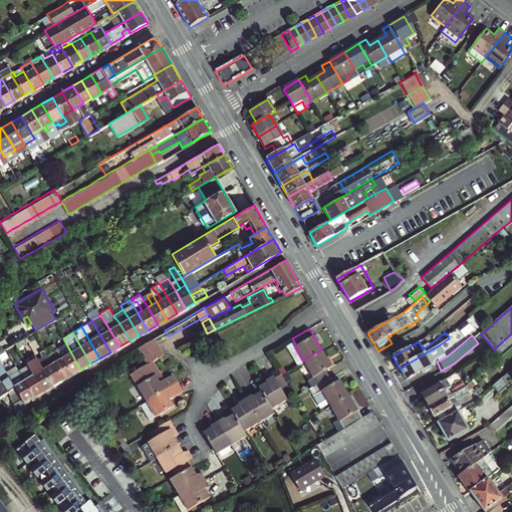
[(164,353),(154,337),(138,346),(148,362),(129,372),(151,361),(150,361),(164,353)]
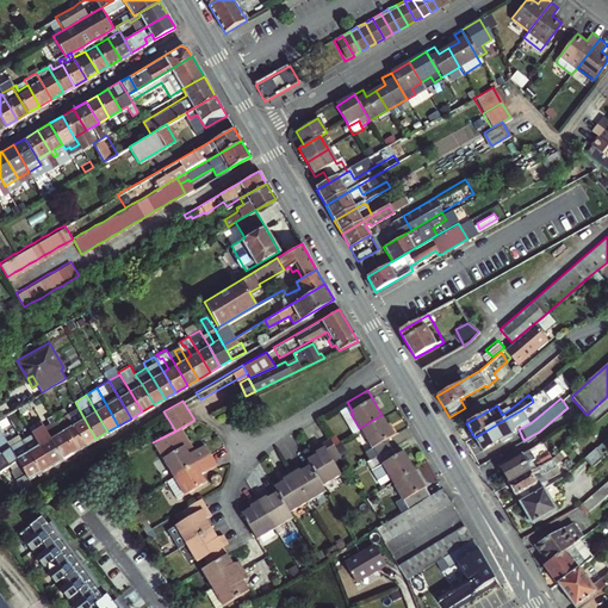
[(63,408),(73,425),(85,445),(95,439),(84,417),(75,402),(74,402),(63,408)]
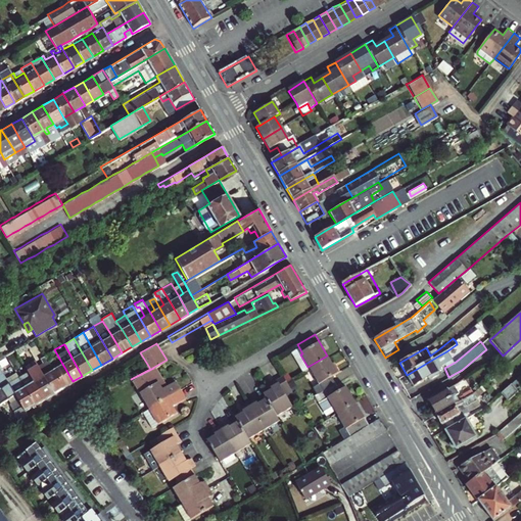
[(47,360),(53,369),(63,387),(73,381),(62,364),(54,349),(45,356),(47,360)]
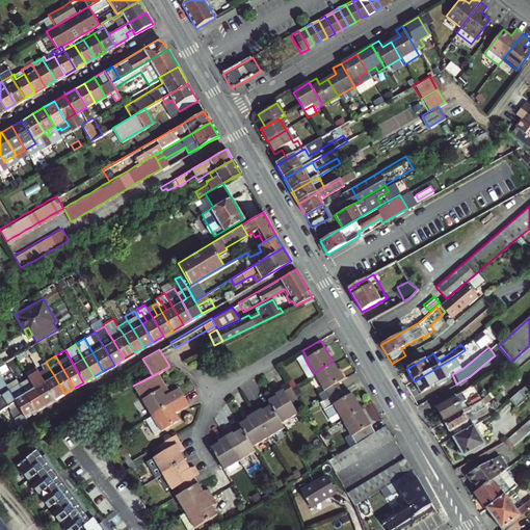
[(342,379),(333,362),(313,373),(322,390),(316,394),(320,400),(339,390),(335,382),(342,379)]
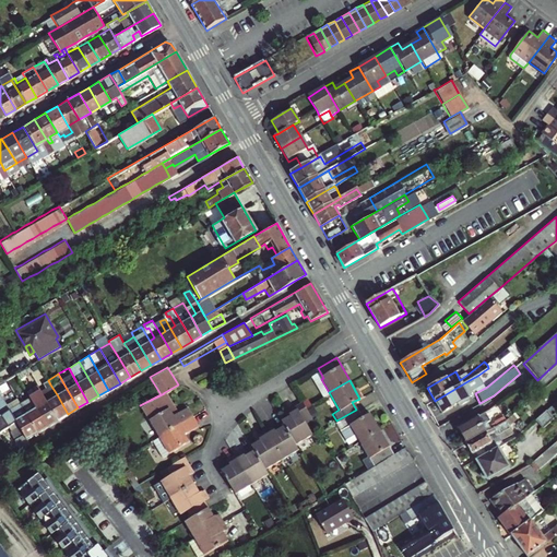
[(467,398),(475,393),(467,381),(435,401),(441,412),(458,403),(461,404),(467,401),(467,398)]
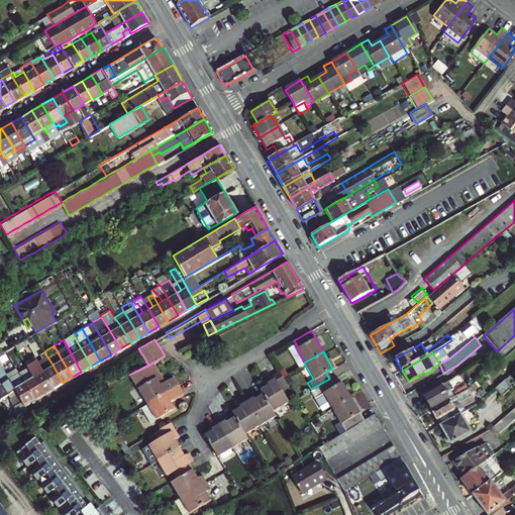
[(37,362),(43,371),(54,388),(63,383),(53,365),(46,355),(37,362)]
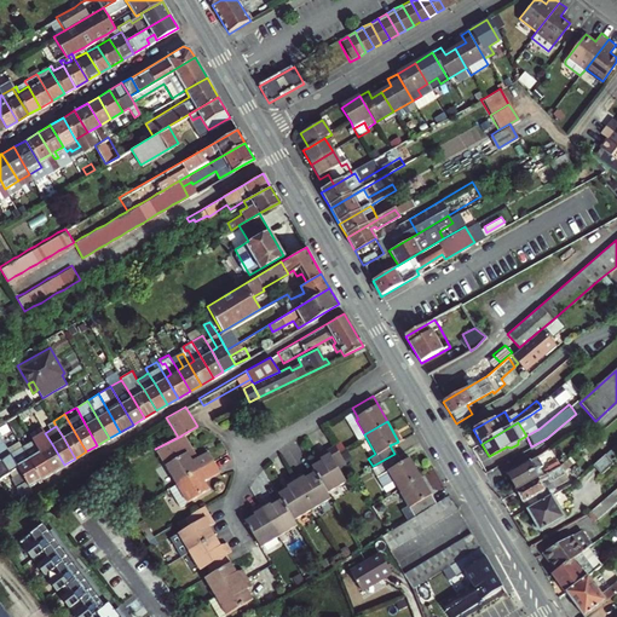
[(34,439),(40,451),(52,472),(64,465),(52,444),(45,433),(34,439)]
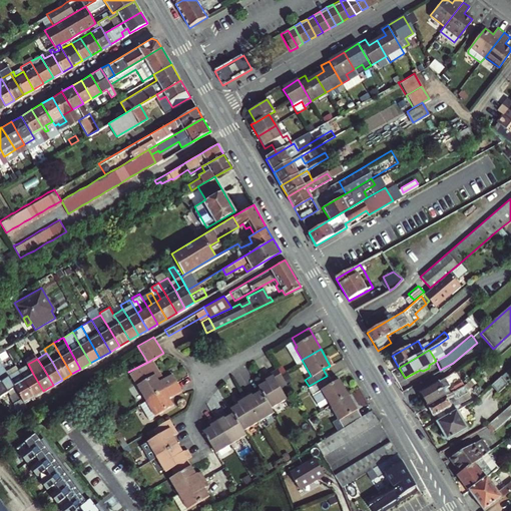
[(0,380),(8,374),(0,361),(0,380)]
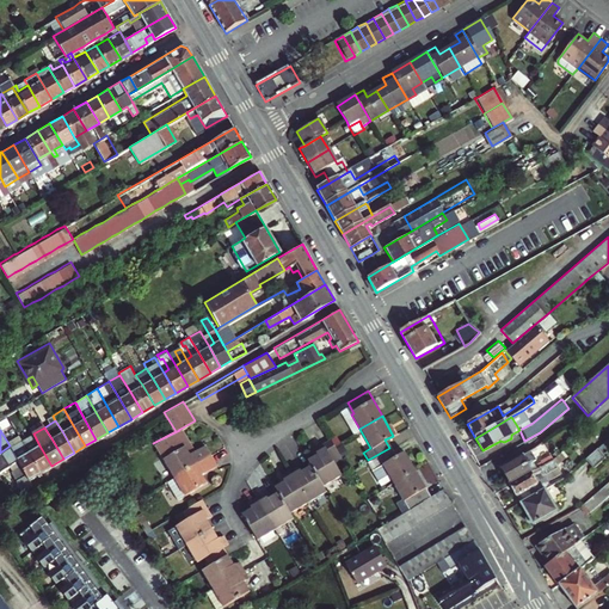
[(203,442),(188,451),(183,444),(186,443),(179,430),(153,443),(172,474),(209,453),(203,442)]
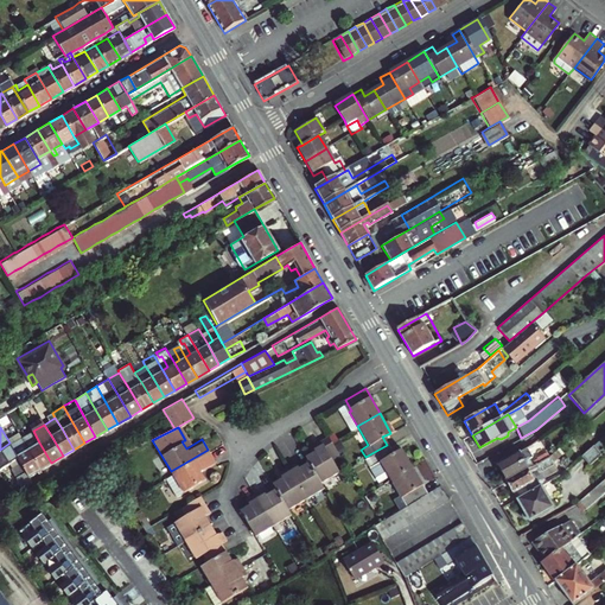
[(20,438),(27,450),(38,470),(51,463),(39,443),(33,431),(20,438)]
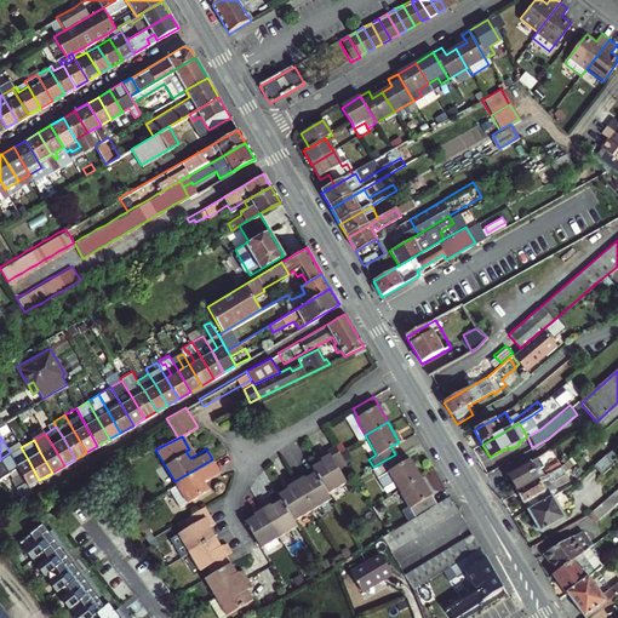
[(319,458),(310,463),(314,469),(326,490),(343,480),(336,467),(344,461),(337,451),(332,442),(315,452),(319,458)]
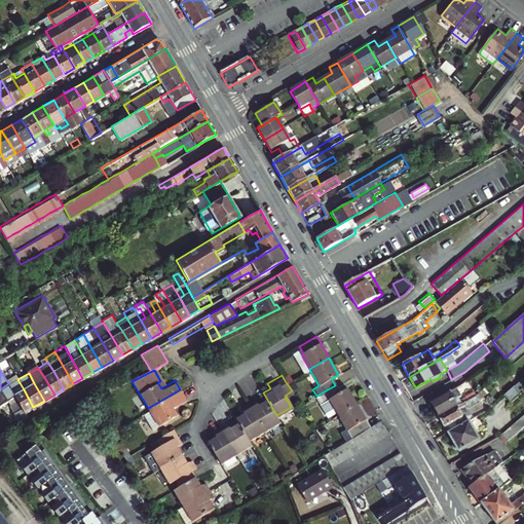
[(8,385),(14,395),(25,412),(33,407),(24,389),(17,379),(8,385)]
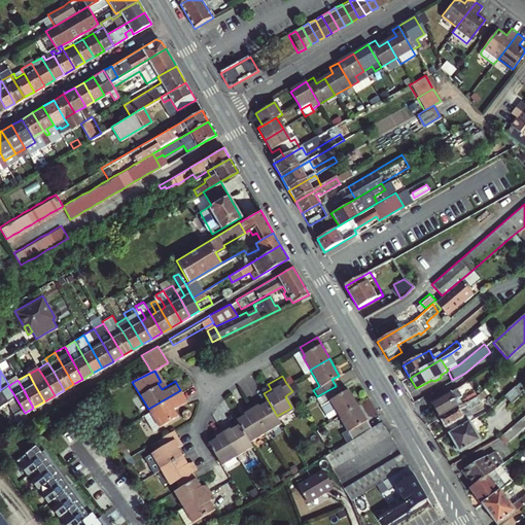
[(0,406),(6,401),(14,395),(8,386),(8,384),(0,390),(0,406)]
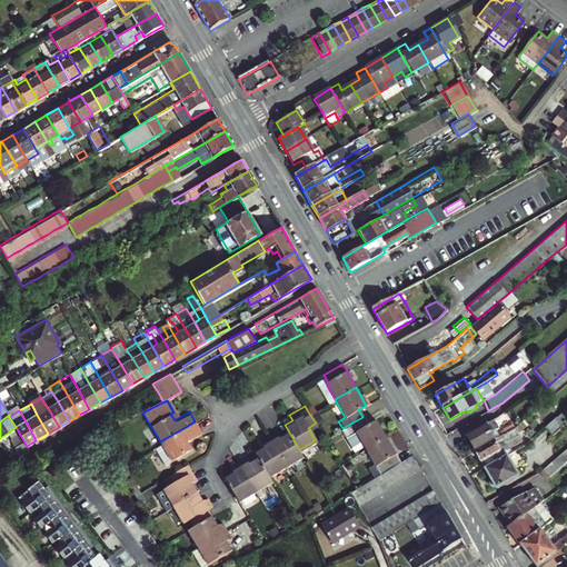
[(376,420),(368,425),(362,417),(342,428),(339,429),(349,446),(359,440),(365,449),(385,437),(376,420)]
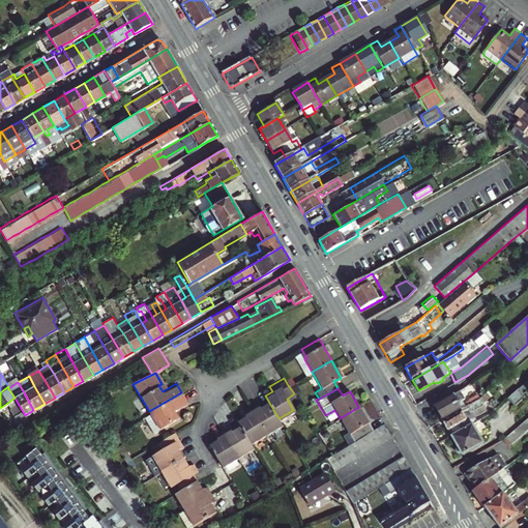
[(173,409),(187,401),(181,392),(149,411),(158,428),(177,416),(173,409)]
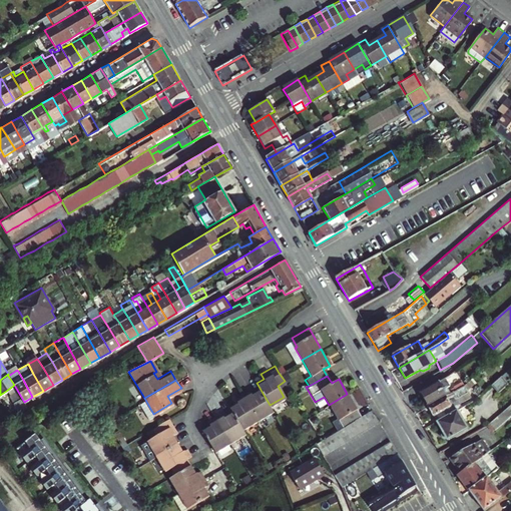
[(429,408),(450,395),(441,381),(421,394),(426,402),(424,404),(425,407),(427,405),(429,408)]
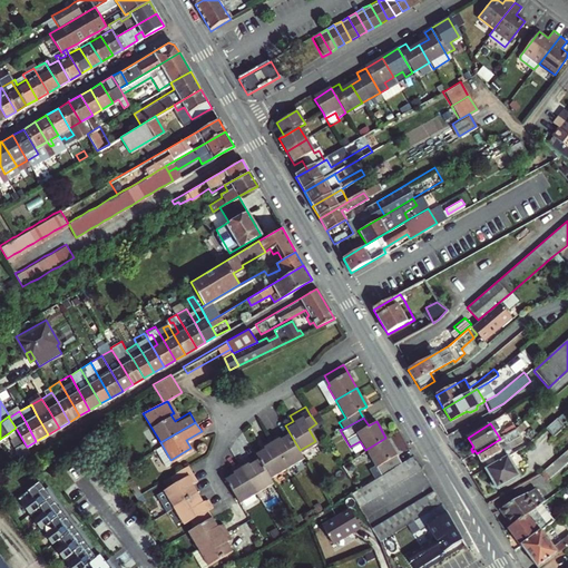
[(27,447),(16,428),(7,434),(19,456),(23,453),(29,451),(27,447)]
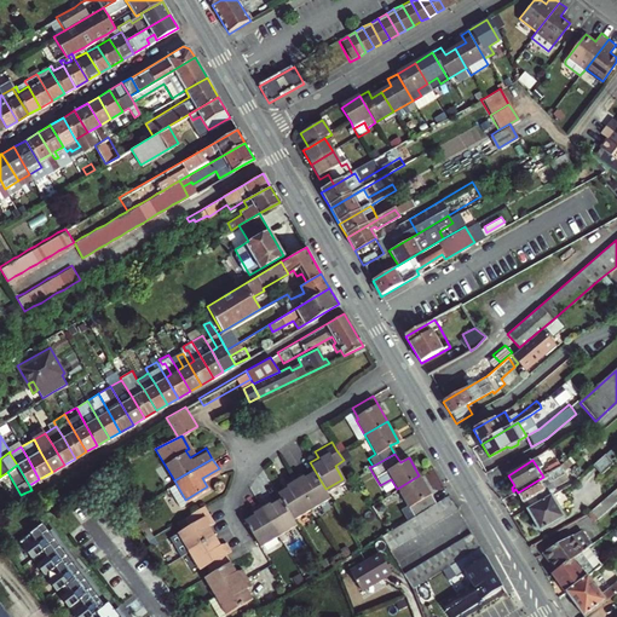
[(559,466),(554,471),(543,477),(518,492),(528,509),(552,495),(557,492),(554,488),(568,480),(559,466)]
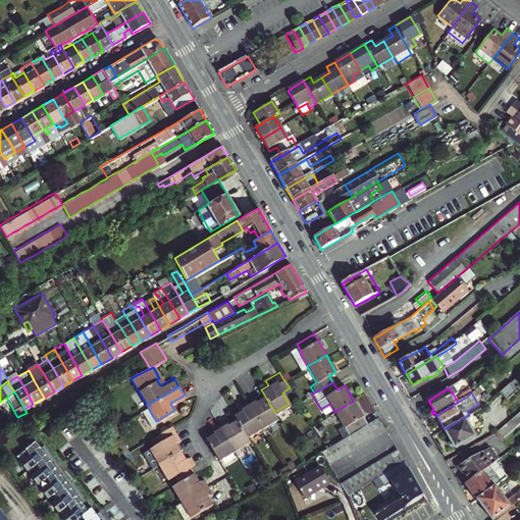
[(255,400),(253,395),(245,400),(262,426),(277,417),(274,412),(264,395),(255,400)]
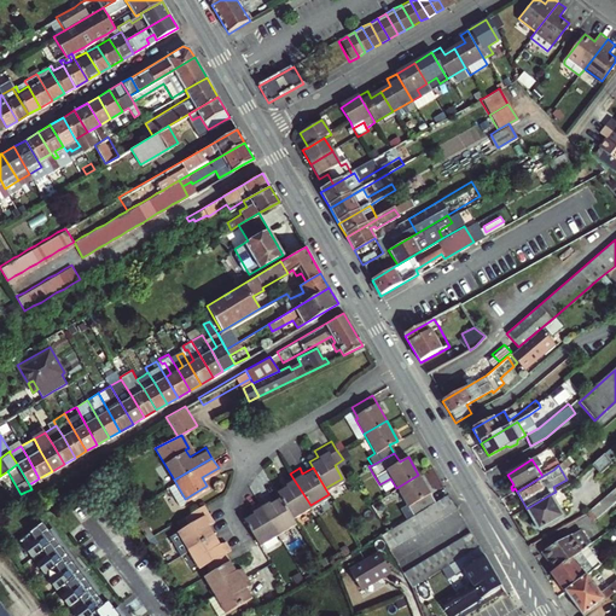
[(285,483),(274,489),(278,495),(291,517),(311,505),(290,474),(283,478),(285,483)]
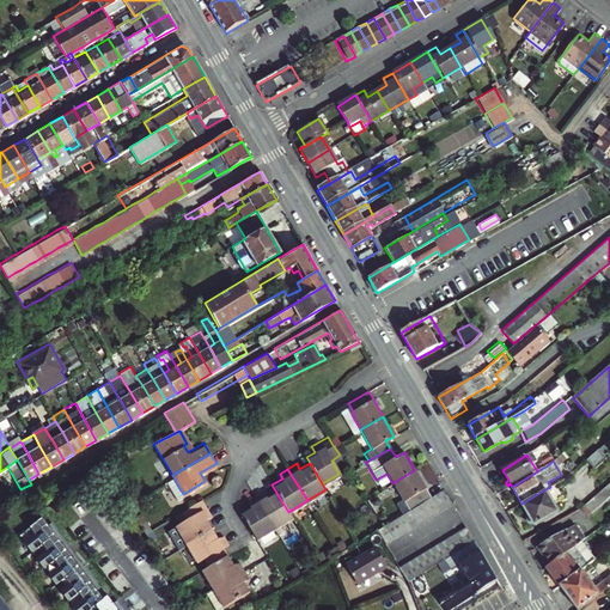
[(424,500),(429,496),(414,470),(392,483),(408,510),(409,508),(418,504),(424,500)]
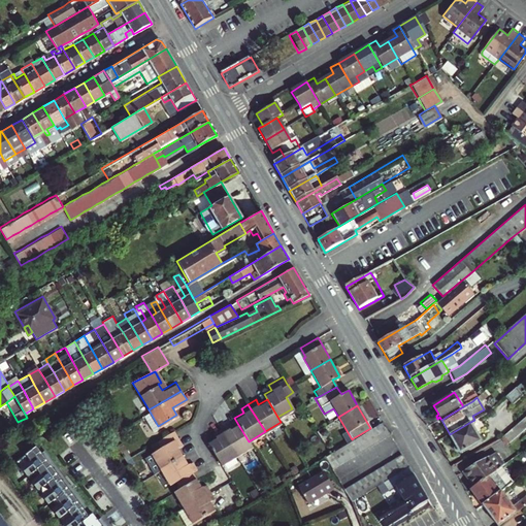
[(508,441),(525,424),(525,413),(502,435),(508,441)]
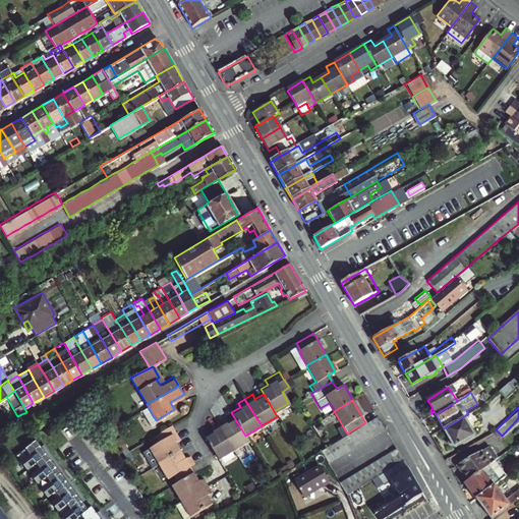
[(472,412),(468,414),(464,416),(469,425),(477,420),(472,412)]
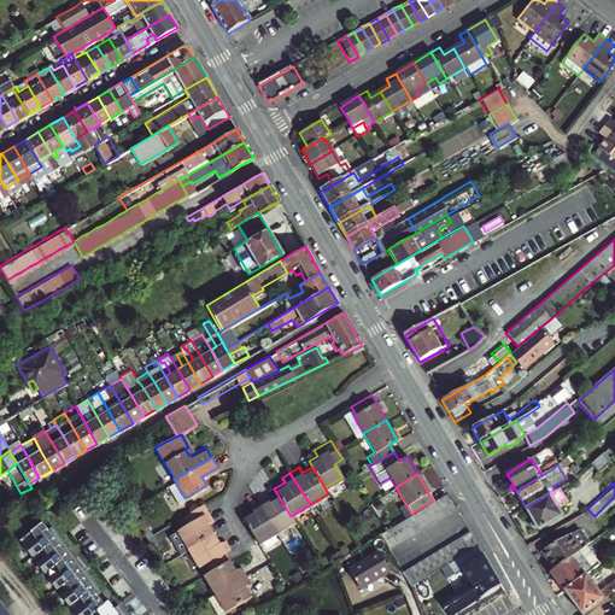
[(456,507),(447,492),(441,496),(450,510),(456,507)]
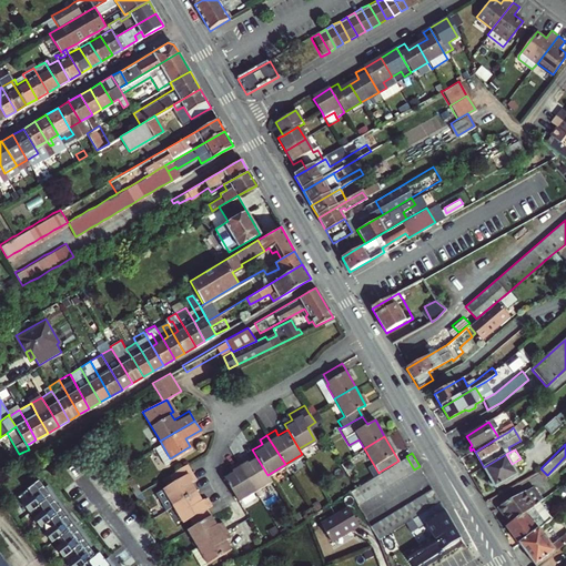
[(518,474),(512,464),(506,454),(484,467),(491,478),(489,481),(488,483),(489,484),(491,485),(493,485),(494,485),(495,487),(518,474)]
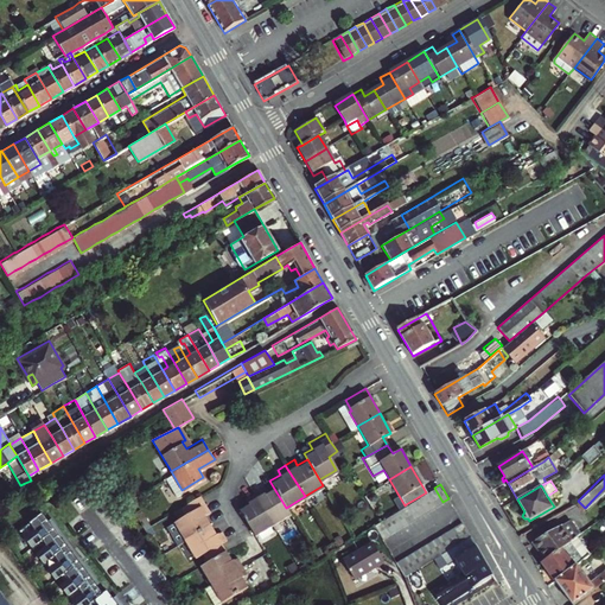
[(262,492),(259,488),(252,492),(271,523),(290,513),(286,508),(273,486),(262,492)]
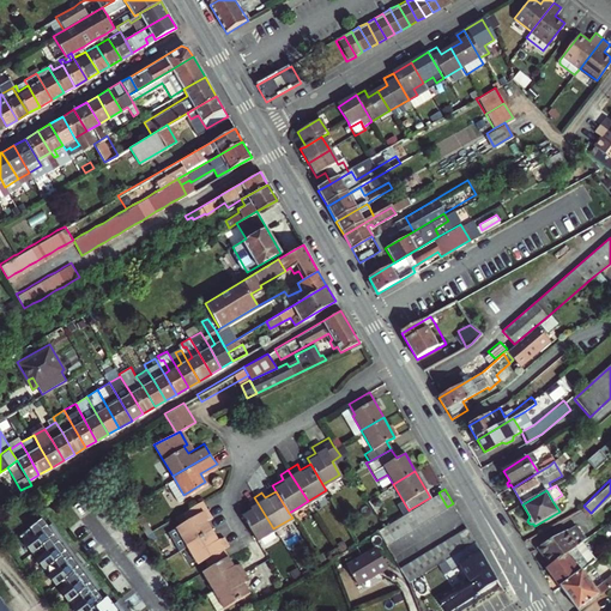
[(447,507),(439,492),(433,496),(441,510),(447,507)]
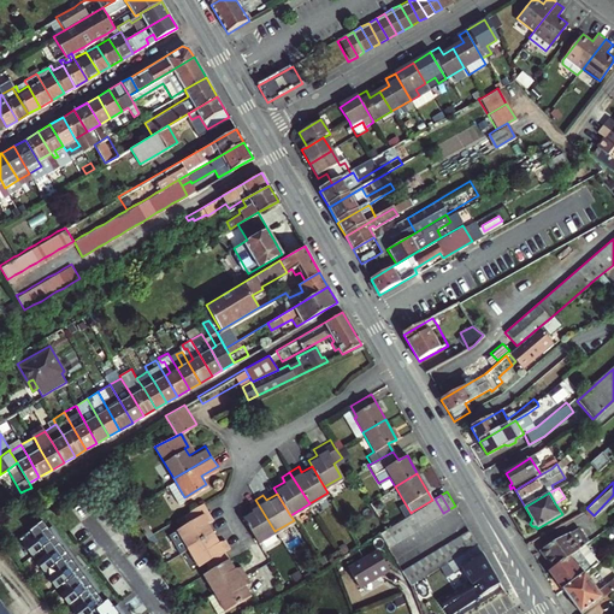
[(435,499),(432,500),(426,503),(436,518),(443,513),(435,499)]
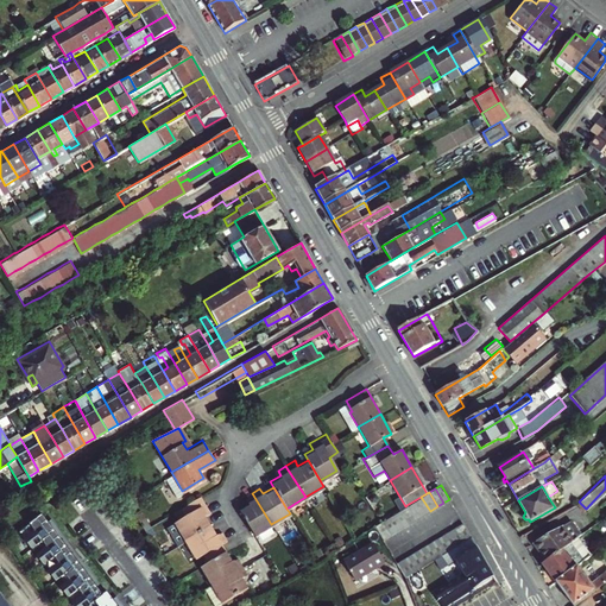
[(244,498),(246,504),(239,507),(247,523),(253,531),(254,535),(271,524),(252,493),(244,498)]
